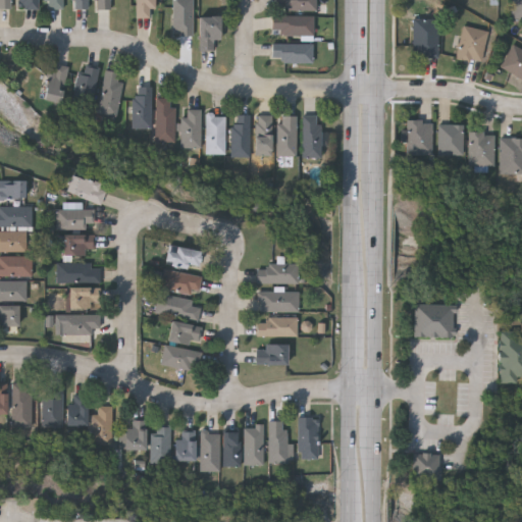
[(0,0),(10,0),(10,8),(0,8),(0,0)]
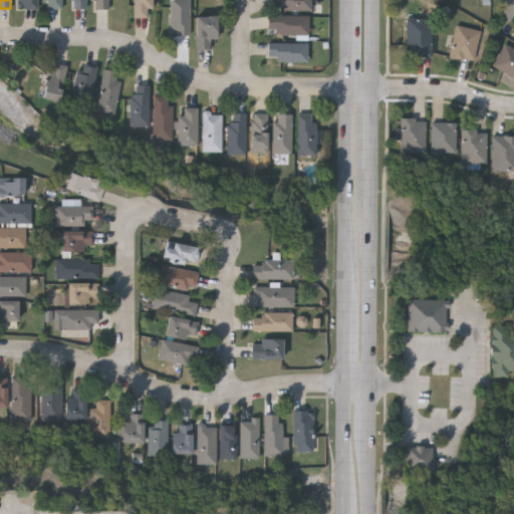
[(36,0),(36,9),(17,9),(17,0),(36,0)]
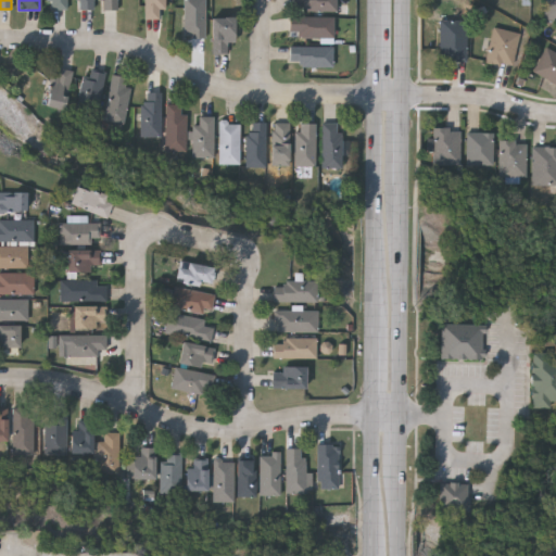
[(66,0),(66,10),(46,10),(46,0),(66,0)]
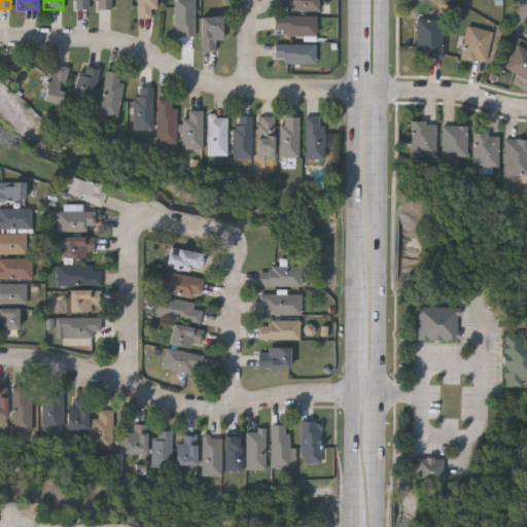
[(88,0),(88,9),(69,9),(69,0),(88,0)]
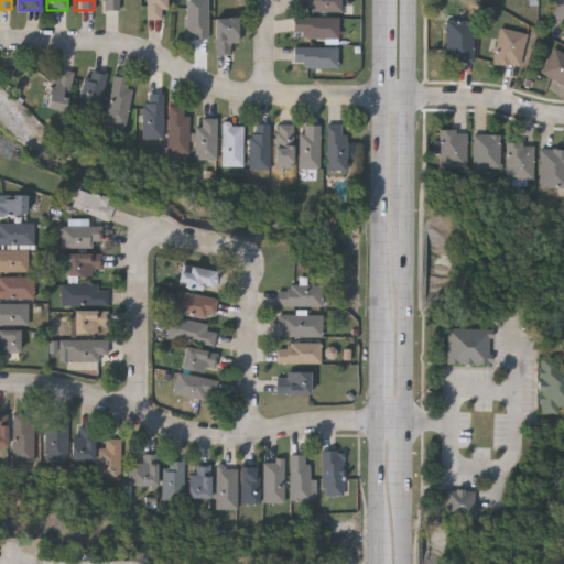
[(118,0),(118,10),(102,10),(102,0),(118,0)]
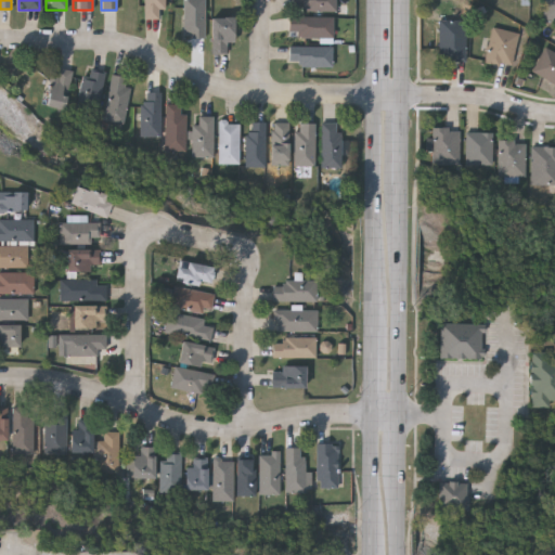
[(143,18),(143,0),(165,0),(165,10),(159,10),(159,18),(143,18)]
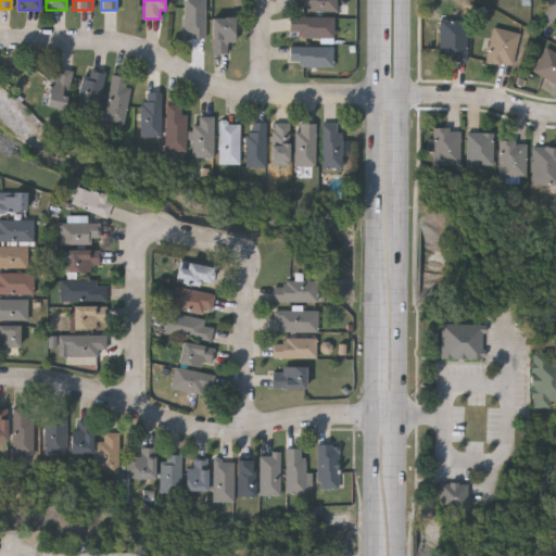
[(203,0),(203,38),(184,38),(184,0),(203,0)]
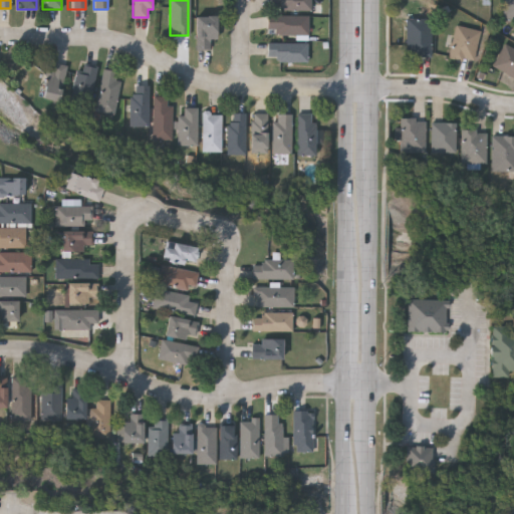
[(310,0),(310,10),(269,10),(269,0),(310,0)]
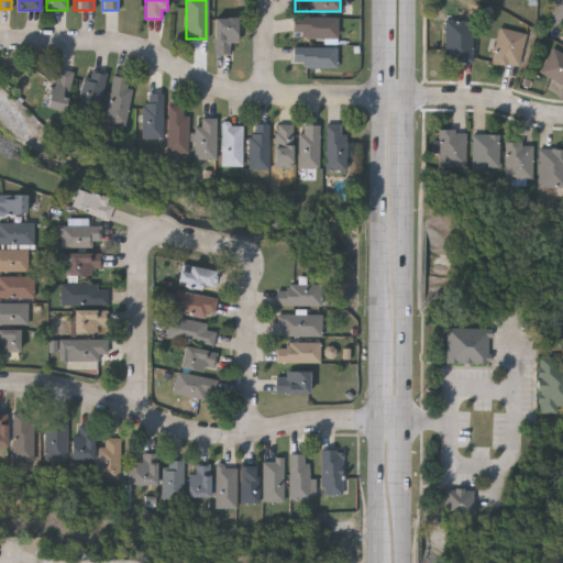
[(562,21),(550,21),(549,0),(562,0),(562,21)]
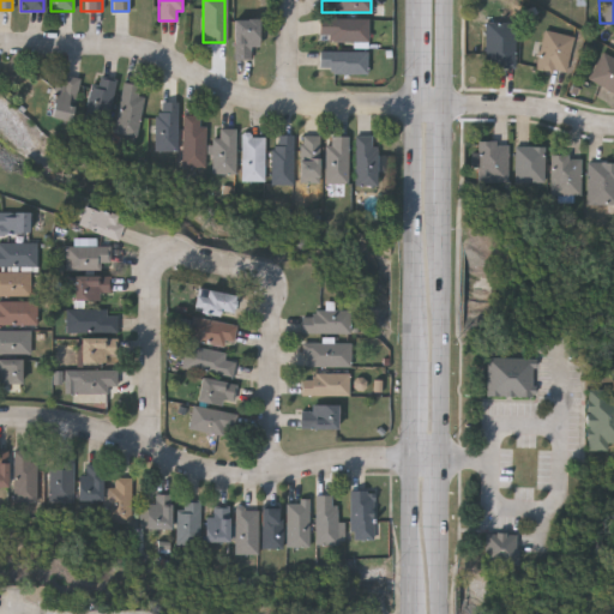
[(258,19),(258,47),(250,47),(250,59),(233,59),(233,19),(258,19)]
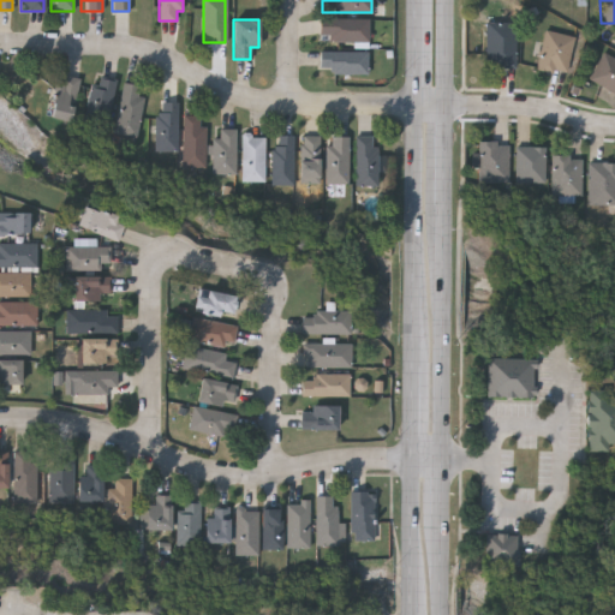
[(368,41),(318,41),(318,19),(368,19),(368,41)]
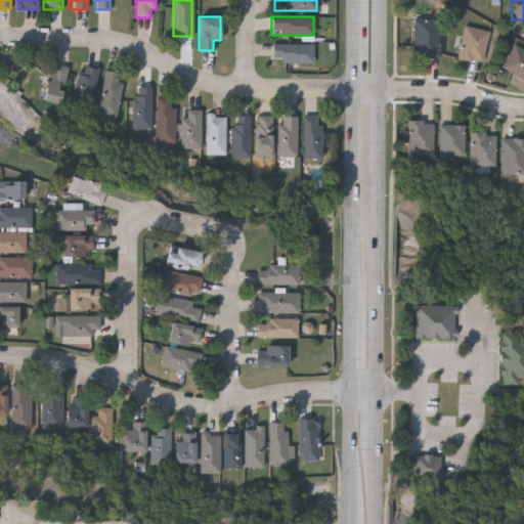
[(412,57),(412,17),(438,17),(438,57),(412,57)]
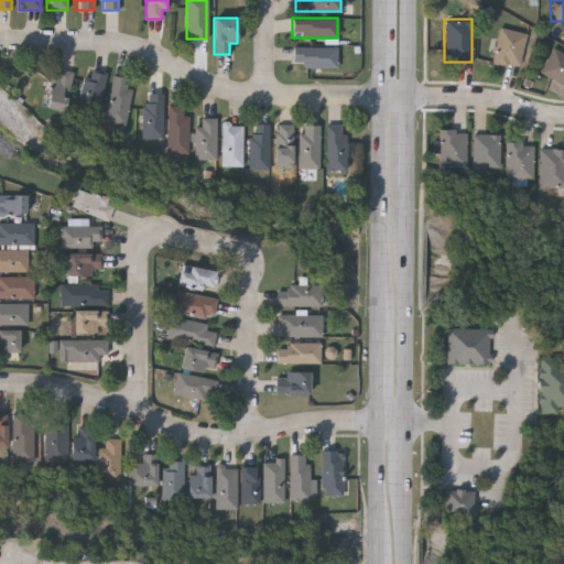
[(519,66),(491,62),(498,26),(525,32),(519,66)]
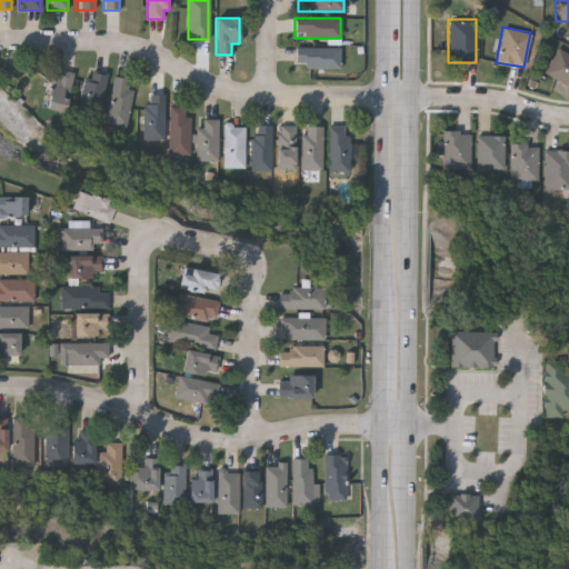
[(568,53),(568,86),(543,71),(557,47),(568,53)]
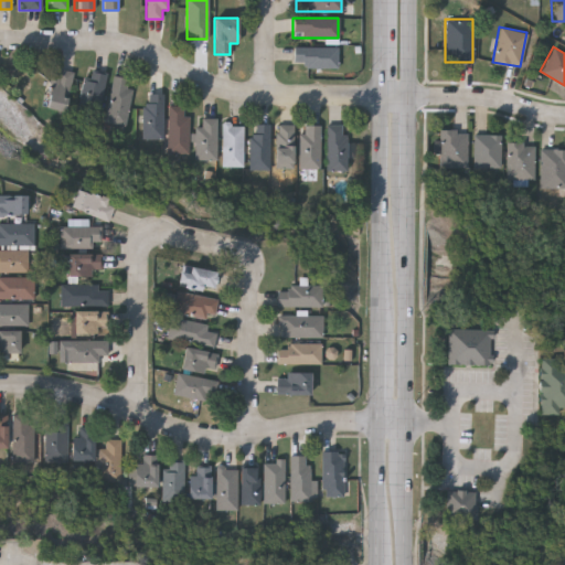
[(338,67),(294,67),(294,48),(338,48),(338,67)]
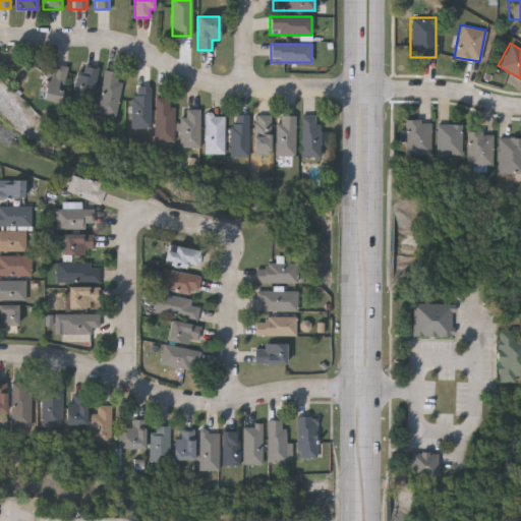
[(66,66),(60,102),(42,99),(49,63),(66,66)]
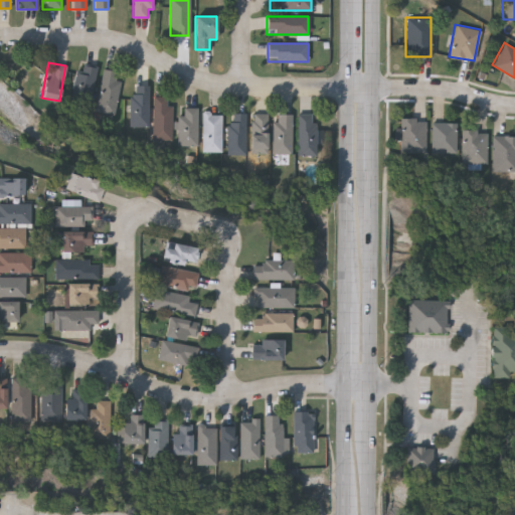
[(71,103),(76,64),(95,67),(90,106),(71,103)]
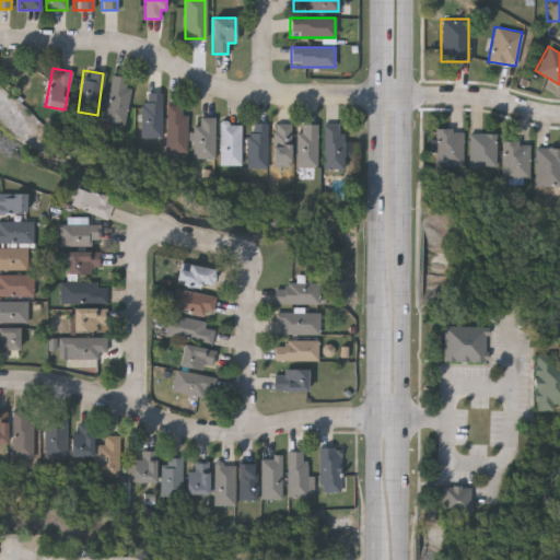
[(125,125),(105,123),(109,76),(129,78),(125,125)]
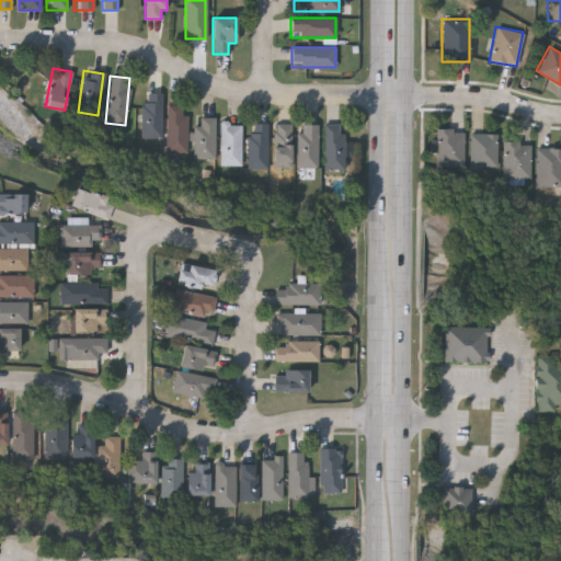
[(161,93),(161,138),(142,138),(142,93),(161,93)]
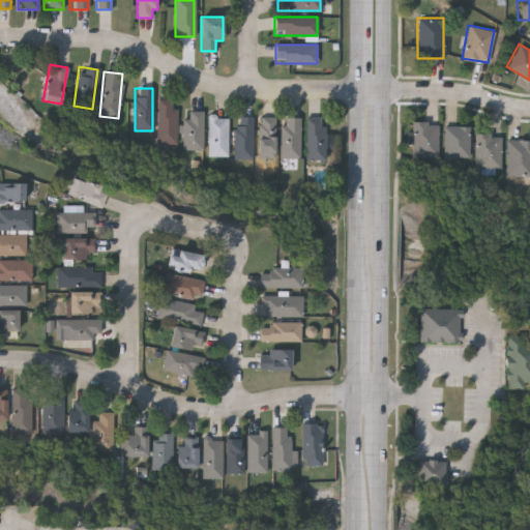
[(172,100),(172,109),(176,109),(176,145),(157,145),(157,100),(172,100)]
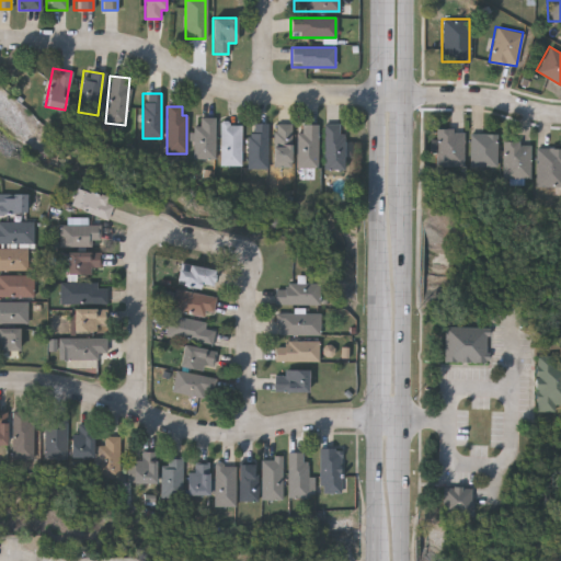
[(193,126),(199,126),(199,117),(215,117),(215,159),(193,159),(193,126)]
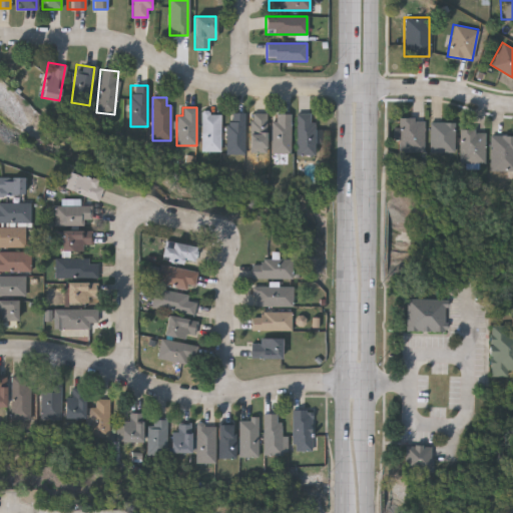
[(201,151),(201,112),(219,112),(219,151),(201,151)]
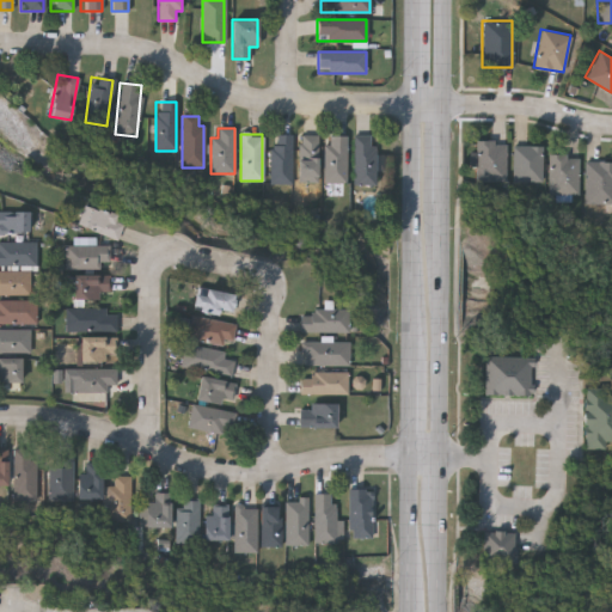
[(270,184),(270,134),(291,134),(291,184),(270,184)]
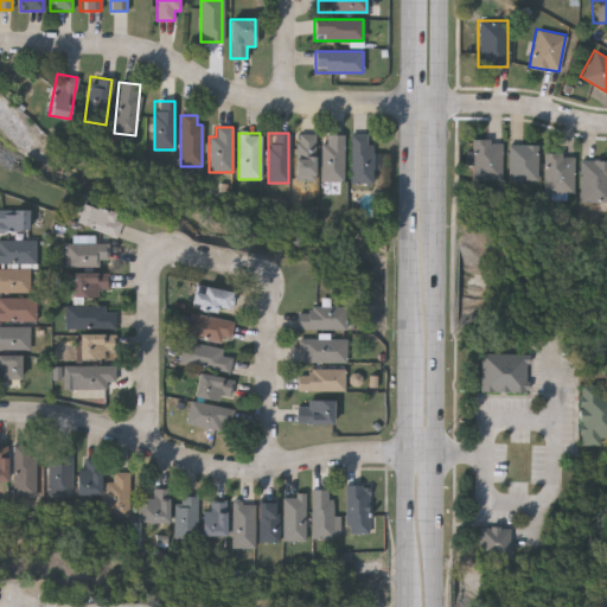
[(350,183),(350,133),(372,134),(371,183),(350,183)]
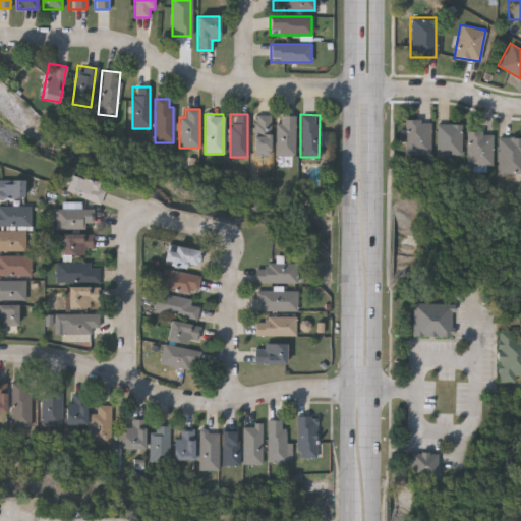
[(253,155),(253,115),(270,115),(270,155),(253,155)]
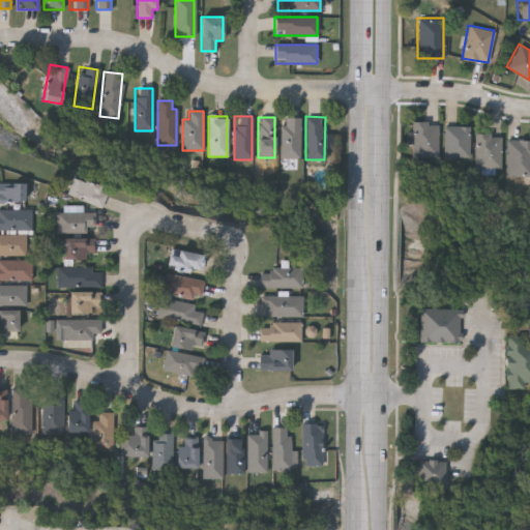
[(300,158),(280,158),(280,117),(300,117),(300,158)]
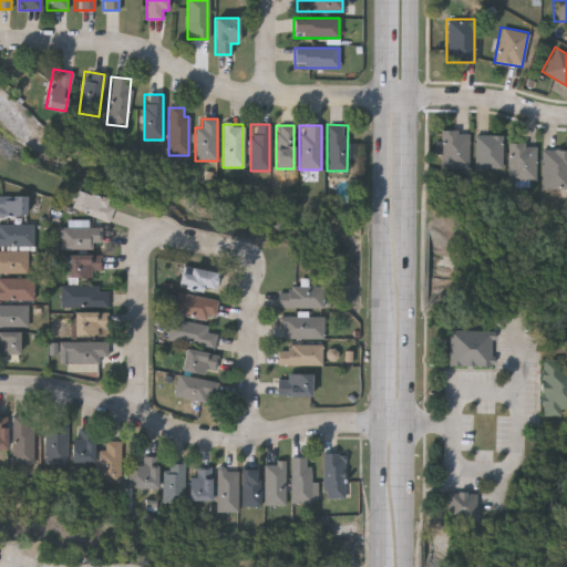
[(440,166),(440,129),(467,129),(467,166),(440,166)]
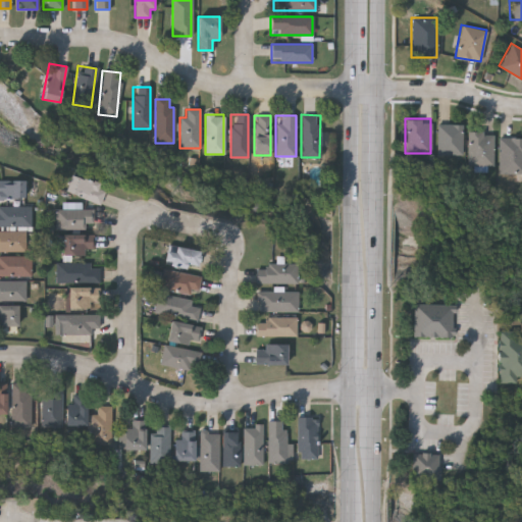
[(436,154),(436,122),(462,122),(462,154),(436,154)]
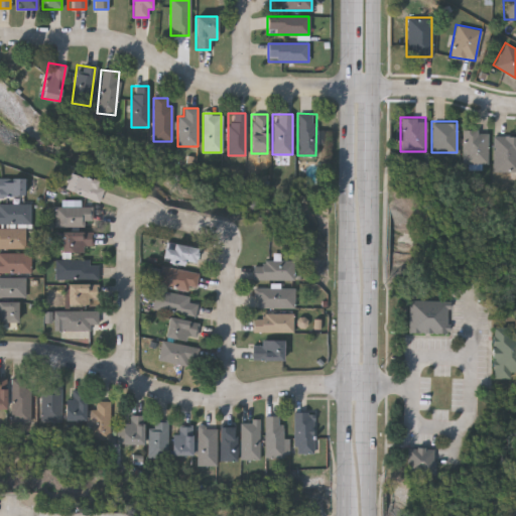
[(487,162),(462,162),(462,129),(487,129),(487,162)]
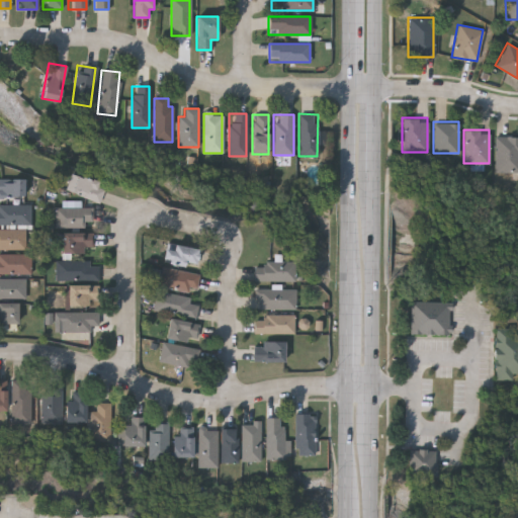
[(517,136),(517,172),(494,172),(494,136),(517,136)]
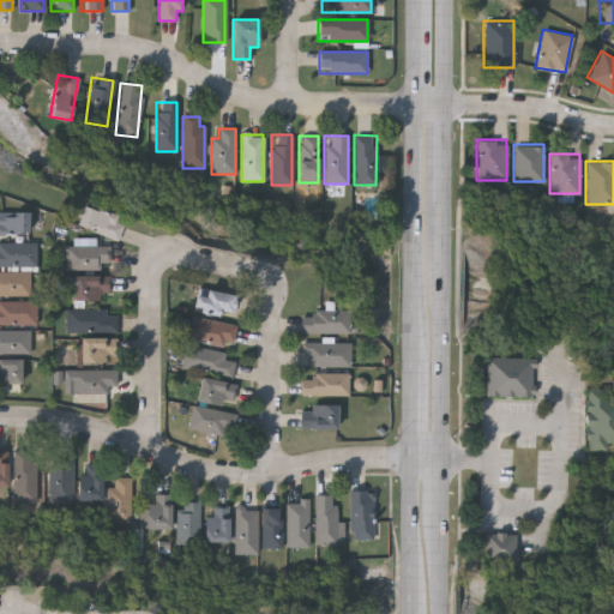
[(76,226),(83,205),(125,221),(118,240),(76,226)]
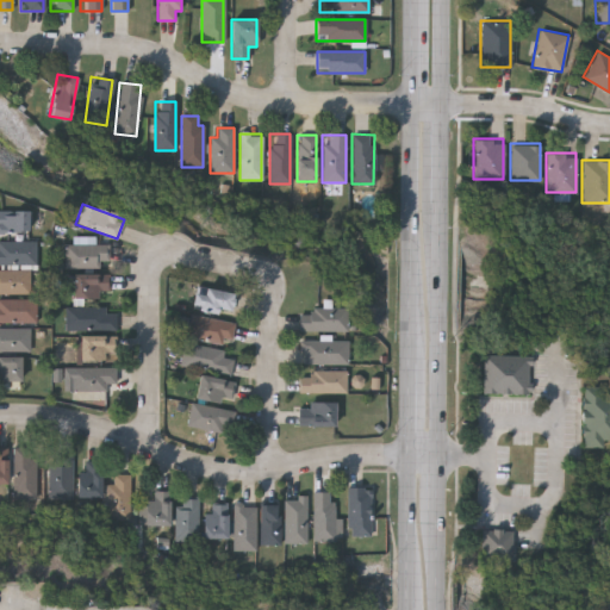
[(0,210),(27,210),(27,232),(0,232),(0,210)]
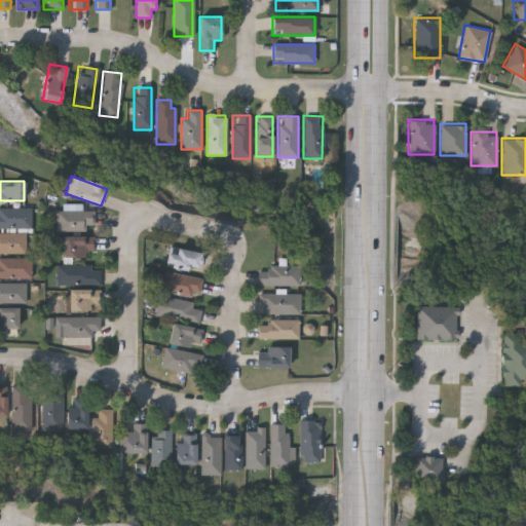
[(0,208),(30,208),(30,227),(0,227),(0,208)]
